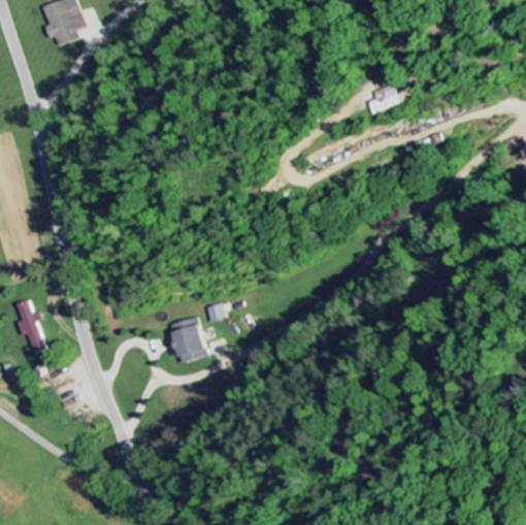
[(59,0),(42,5),(48,25),(44,26),(48,39),(56,37),(58,44),(77,37),(75,30),(85,27),(75,0),(59,0)]
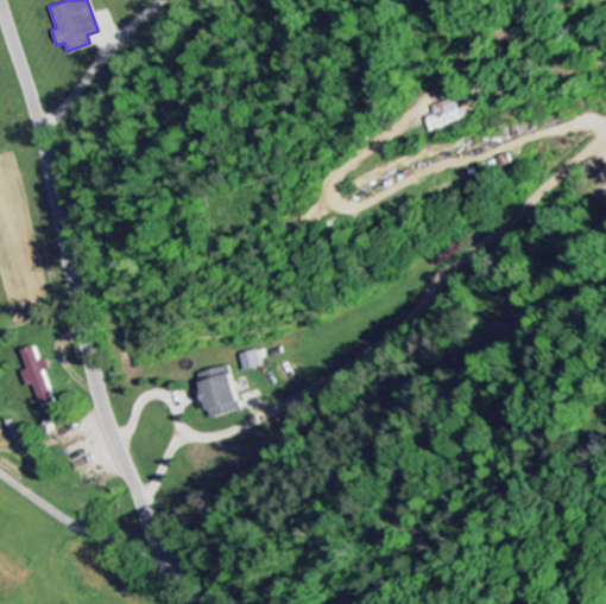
[(440,113),(431,116),(437,132),(471,118),(461,95),(436,105),(440,113)]
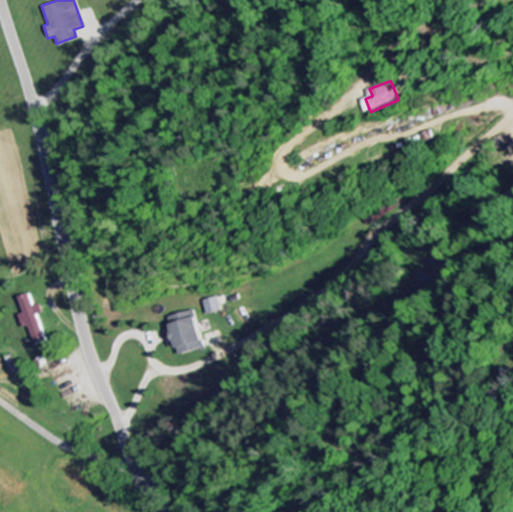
[(44,341),(36,314),(40,312),(37,303),(32,305),(28,293),(17,296),(22,312),(18,314),(22,326),(27,324),(34,344),(44,341)]
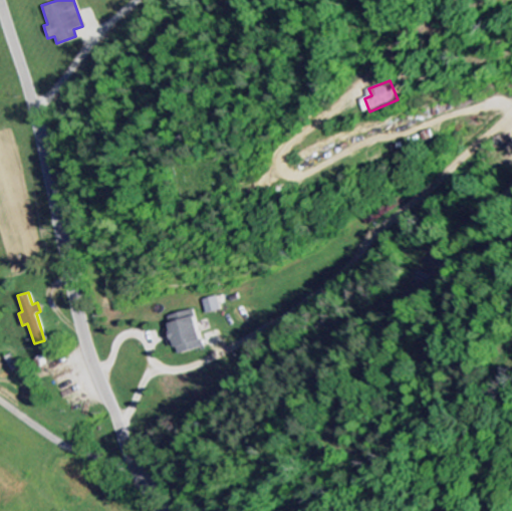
[(217,308),(213,294),(198,299),(202,313),(217,308)]
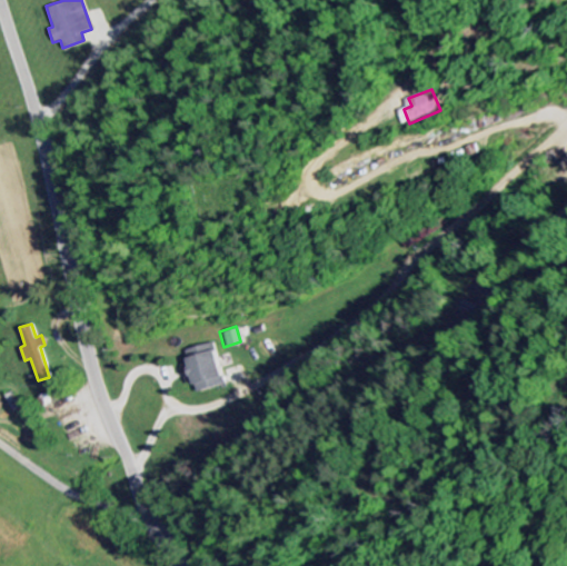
[(181,349),(186,364),(180,365),(185,381),(191,380),(195,391),(220,384),(209,341),(181,349)]
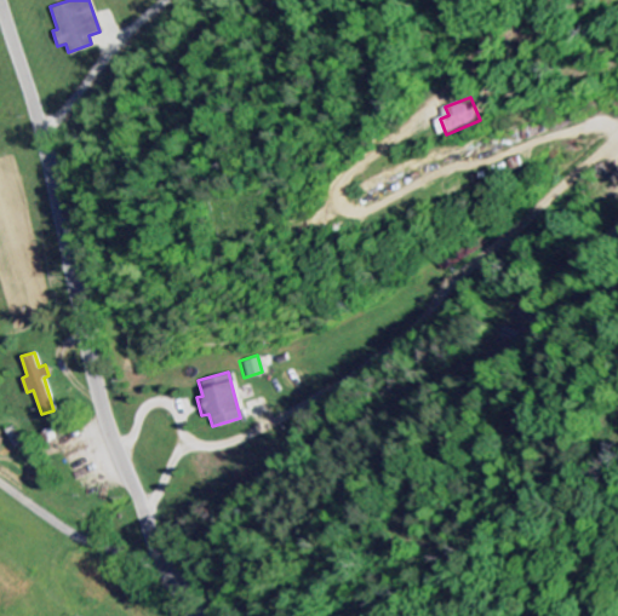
All buildings are outlined.
